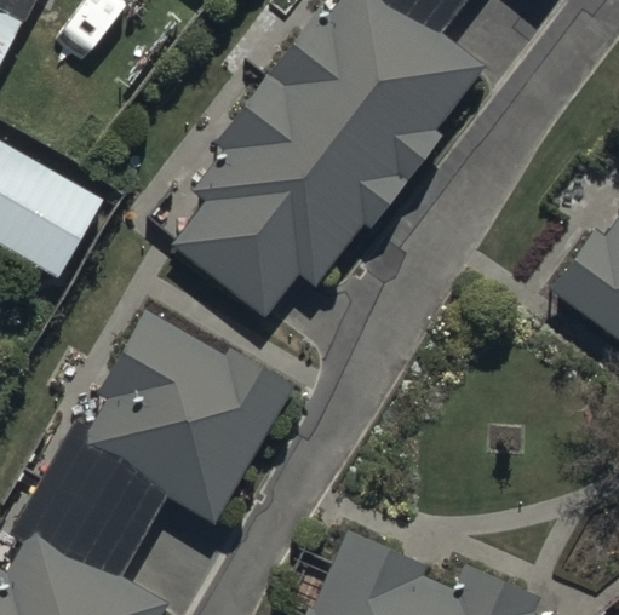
[(0,64),(39,0),(0,0),(0,64)]
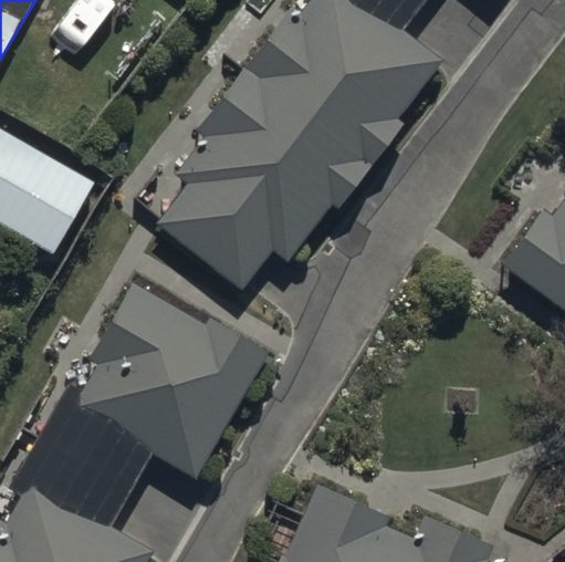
[(295,24),(291,21),(199,131),(206,137),(176,172),(189,183),(155,222),(241,294),(275,253),(285,261),(332,206),(337,210),(407,126),(398,118),(443,64),(404,29),(427,0),(307,0),(301,9),(305,12),(295,24)]
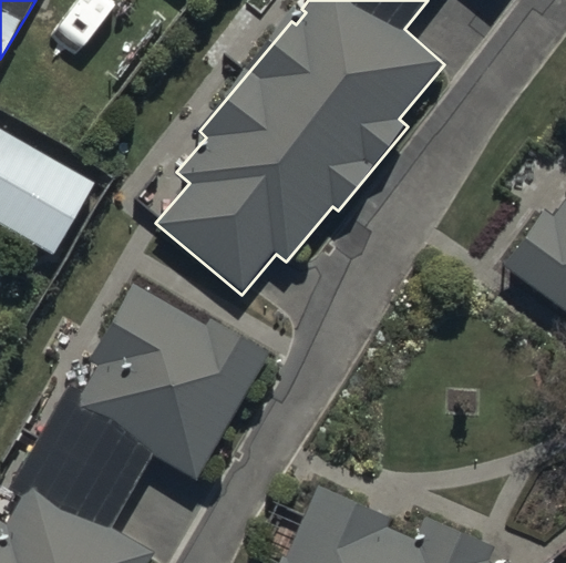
[(0,221),(52,253),(95,183),(0,124),(0,221)]
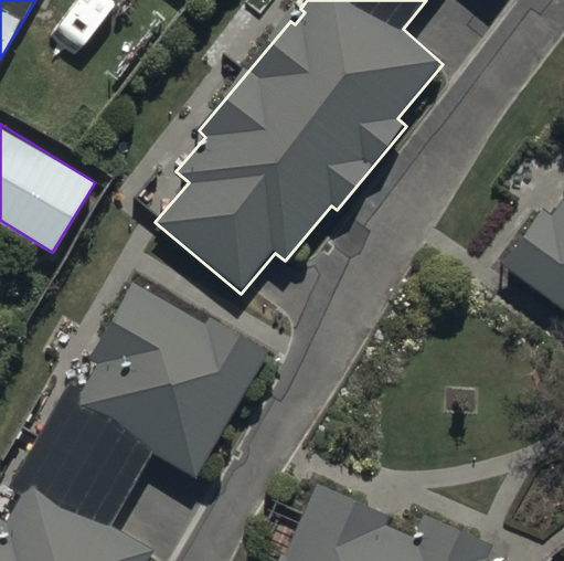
[(529,212),(496,258),(563,308),(563,317),(563,319),(563,320),(563,158),(563,160),(563,159),(563,194),(549,215),(540,209),(534,217),(529,212)]
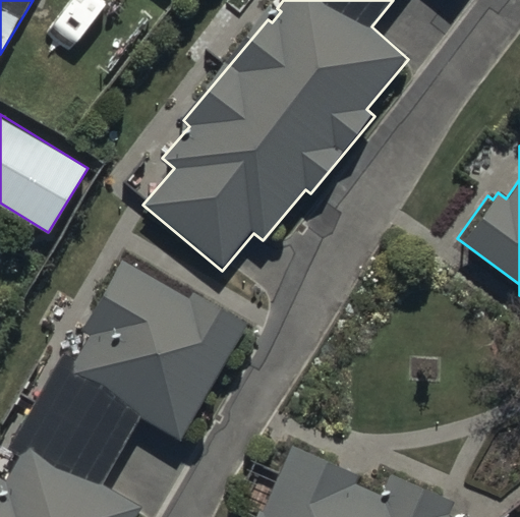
[(136,516),(142,508),(101,483),(139,417),(179,441),(247,324),(193,293),(189,300),(122,261),(80,331),(89,336),(74,361),(62,354),(7,448),(21,456),(6,482),(0,478),(0,516),(136,516)]
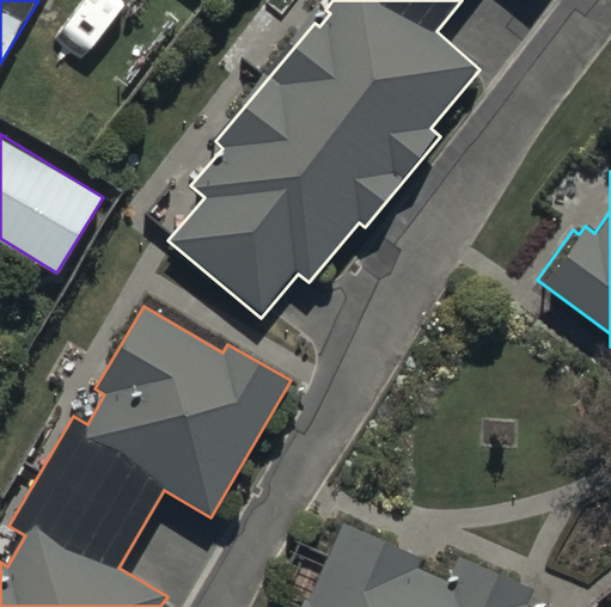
[(341,523),(303,606),(548,606),(547,605),(543,606),(527,606),(526,605),(531,594),(458,559),(447,582),(415,566),(417,560),(341,523)]
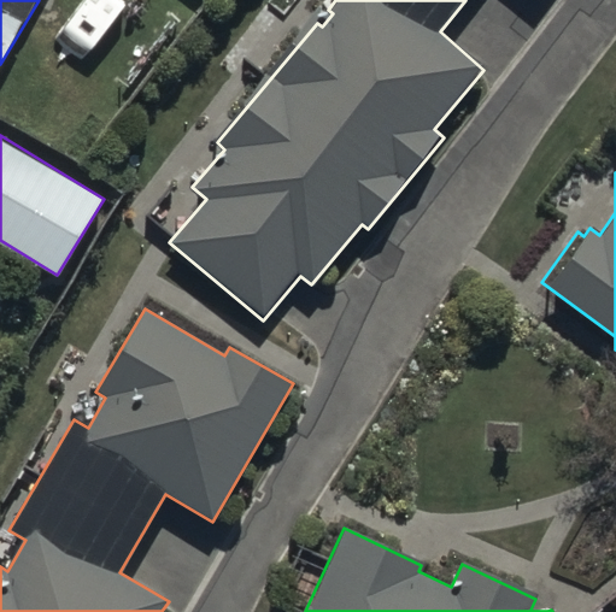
All buildings are outlined.
